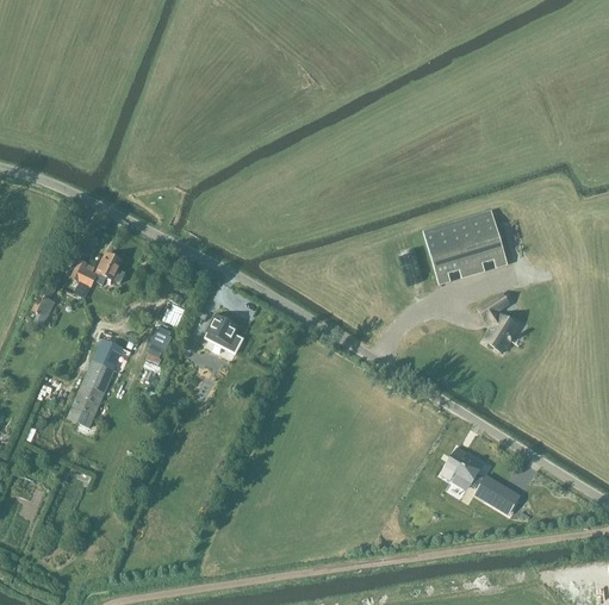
[(423,229),(433,262),(436,274),(505,254),(492,209),(423,229)]
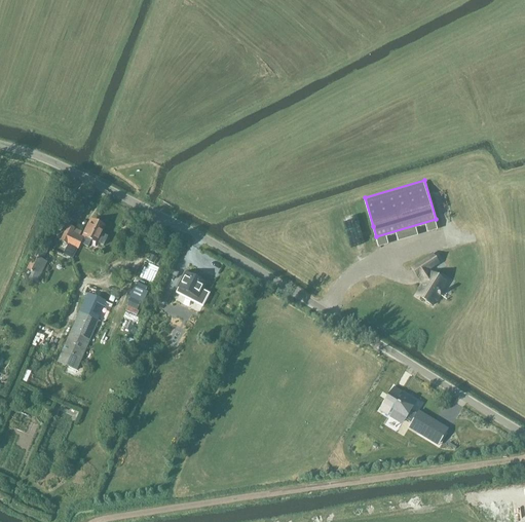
[(58,208),(52,216),(58,218),(63,211),(58,208)]
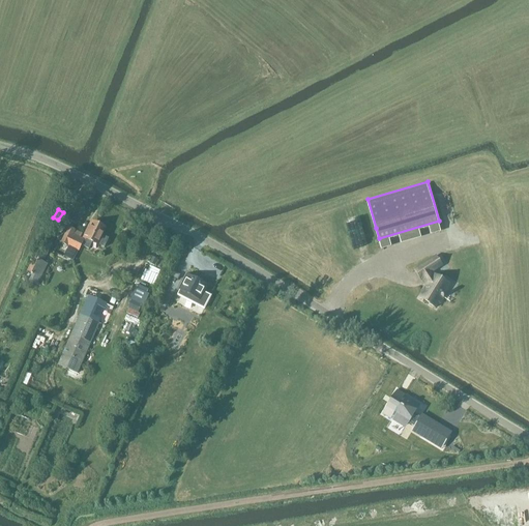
[(97,241),(97,240),(106,244),(110,234),(103,231),(105,226),(91,220),(86,231),(81,228),(81,227),(77,225),(77,227),(69,224),(68,225),(61,240),(78,249),(82,239),(84,240),(83,242),(90,245),(92,239),(97,241)]
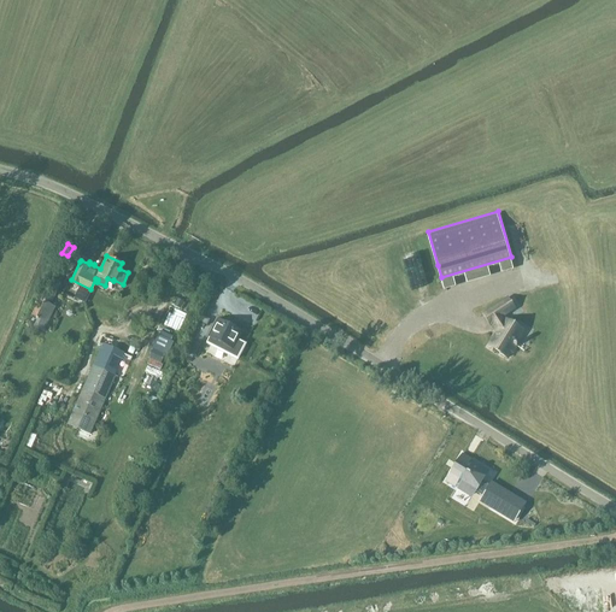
[(31,313),(37,316),(34,323),(45,328),(48,321),(56,305),(51,302),(65,272),(54,268),(31,313)]
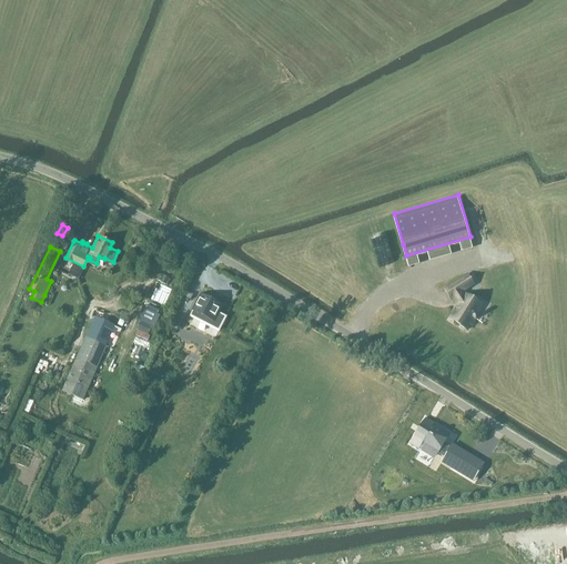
[(451,315),(467,326),(472,321),(473,321),(476,315),(477,316),(477,314),(474,312),(476,309),(478,310),(484,302),(467,290),(465,286),(474,281),(468,272),(446,286),(452,295),(453,294),(453,295),(458,298),(456,300),(458,303),(451,315)]
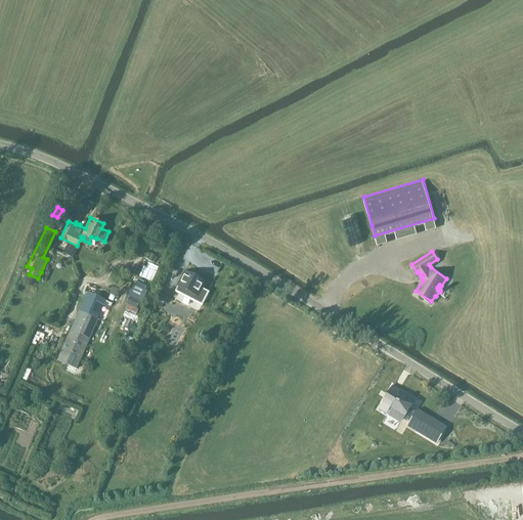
[(178,284),(178,285),(176,289),(177,289),(203,302),(204,300),(209,290),(204,287),(207,279),(203,277),(185,268),(178,284)]
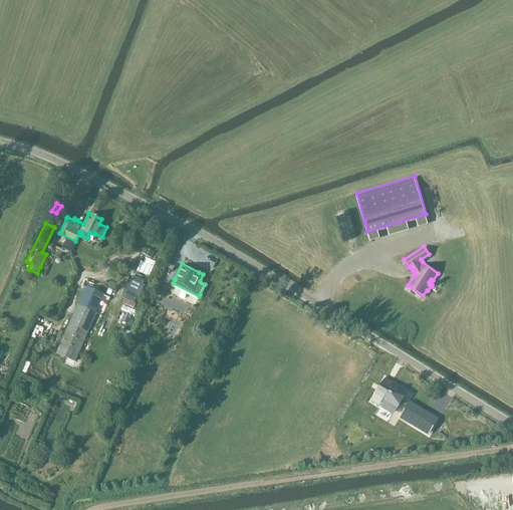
[(65,332),(57,350),(75,358),(96,310),(88,306),(93,294),(96,288),(90,286),(91,284),(93,285),(95,281),(86,277),(83,283),(86,285),(78,303),(79,303),(78,306),(75,311),(74,310),(66,330),(67,330),(66,333),(65,332)]
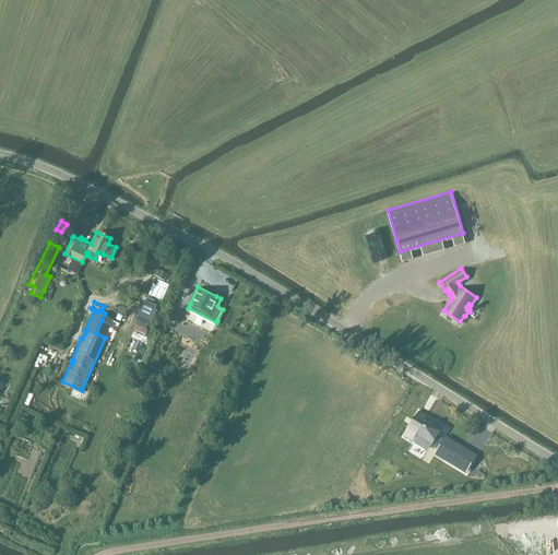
[(420,409),(405,433),(419,441),(420,439),(429,445),(430,443),(438,447),(437,449),(438,449),(446,453),(447,452),(453,457),(451,460),(452,460),(466,469),(475,455),(461,446),(444,436),(437,432),(440,426),(430,420),(426,417),(428,413),(425,411),(420,409)]
